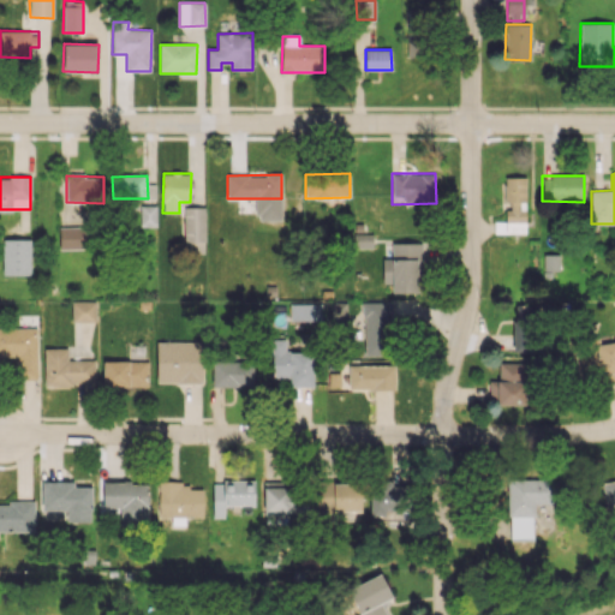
[(505,202),(507,202),(507,233),(525,233),(526,177),(505,177),(505,202)]
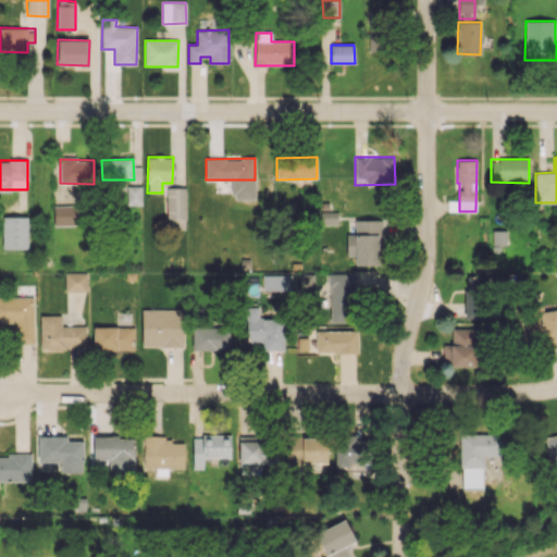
[(141,205),(141,186),(126,186),(127,205),(141,205)]
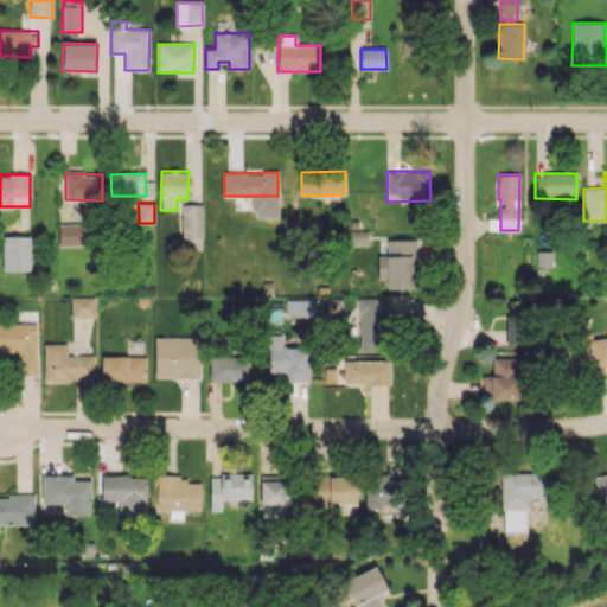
[(203,238),(203,204),(181,204),(181,238),(203,238)]
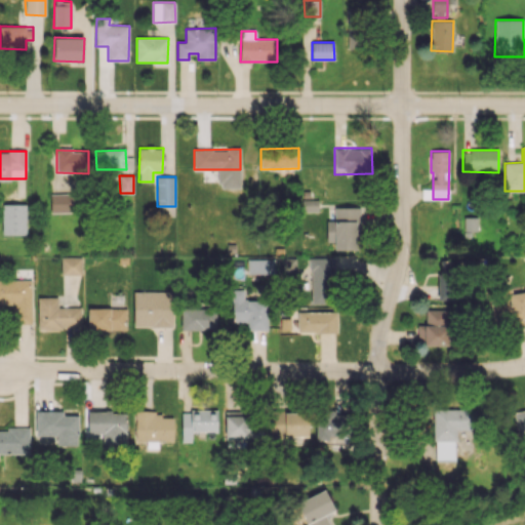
[(50,193),(51,213),(72,212),(71,192),(50,193)]
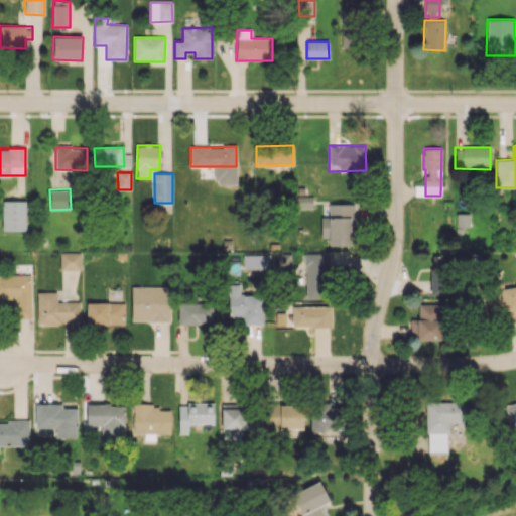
[(312,196),(297,196),(297,208),(312,208),(312,196)]
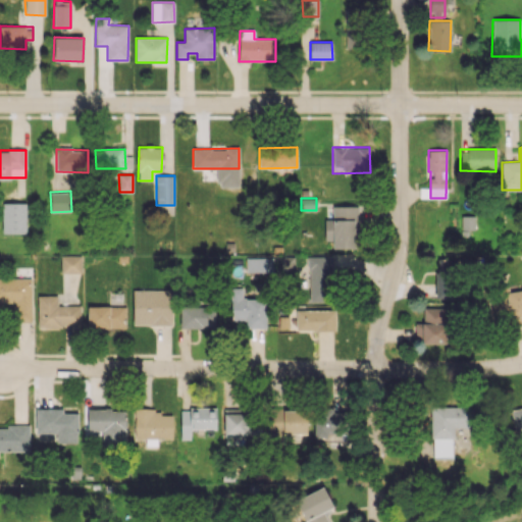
[(332,248),(358,248),(356,204),(331,205),(332,219),(324,219),(325,240),(332,240),(332,248)]
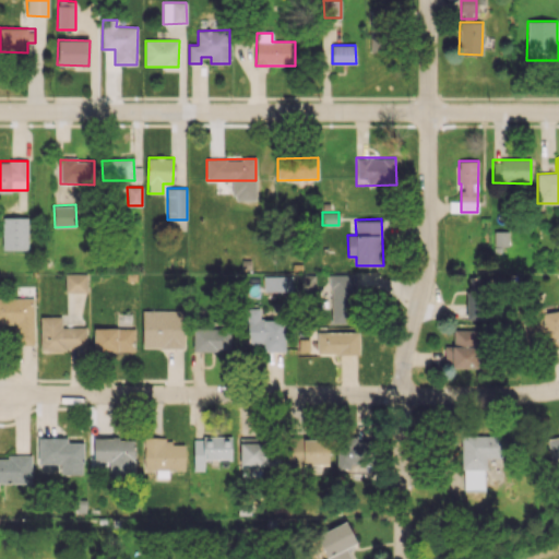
[(509,248),(508,230),(494,230),(494,249),(509,248)]
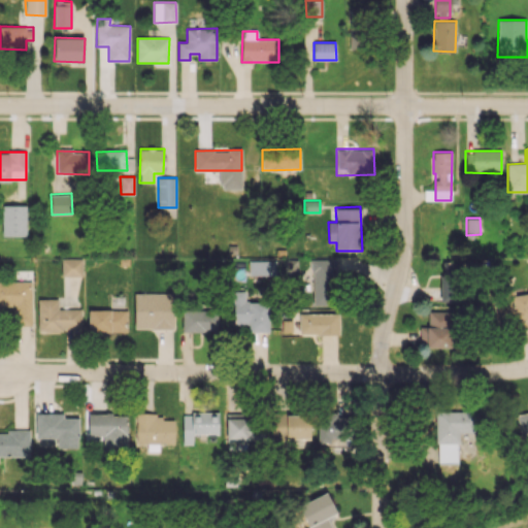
[(83,276),(83,259),(62,259),(62,276),(83,276)]
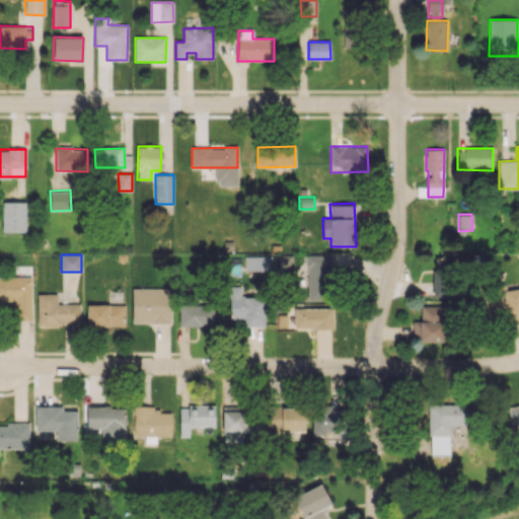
[(292,254),(275,255),(275,273),(292,272),(292,254)]
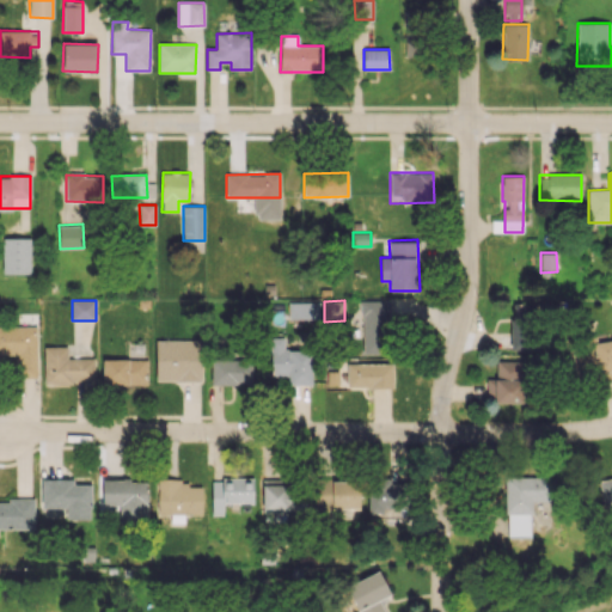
[(362,354),(389,354),(387,300),(361,300),(362,354)]
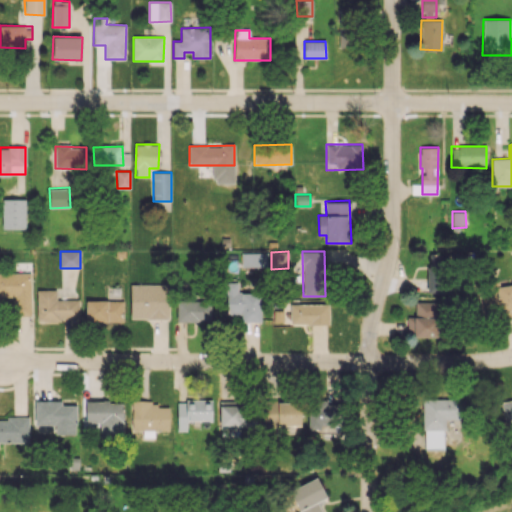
[(241,266),(267,267),(268,253),(242,252),(241,266)]
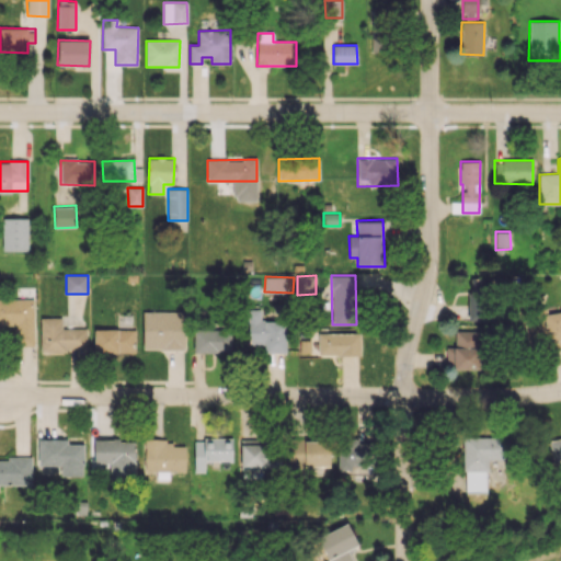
[(34,343),(34,299),(0,298),(0,324),(16,325),(16,343),(34,343)]
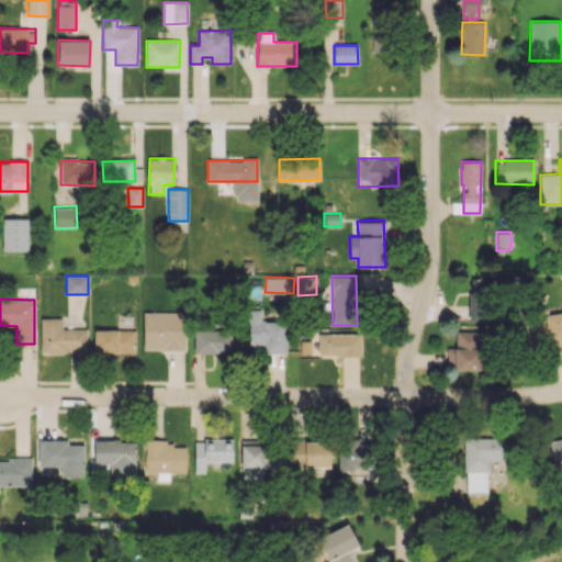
[(540,310),(541,317),(525,319),(528,343),(548,340),(544,316),(548,315),(547,308),(540,310)]
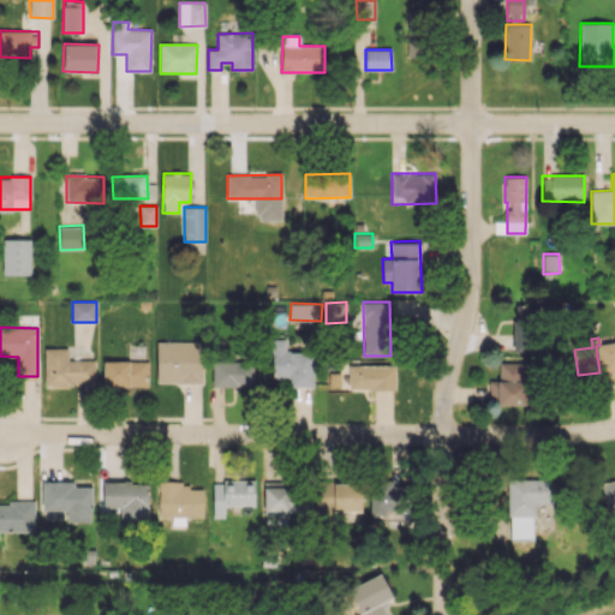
[(314,386),(312,352),(286,352),(286,339),(272,339),(273,377),(291,377),(291,387),(314,386)]
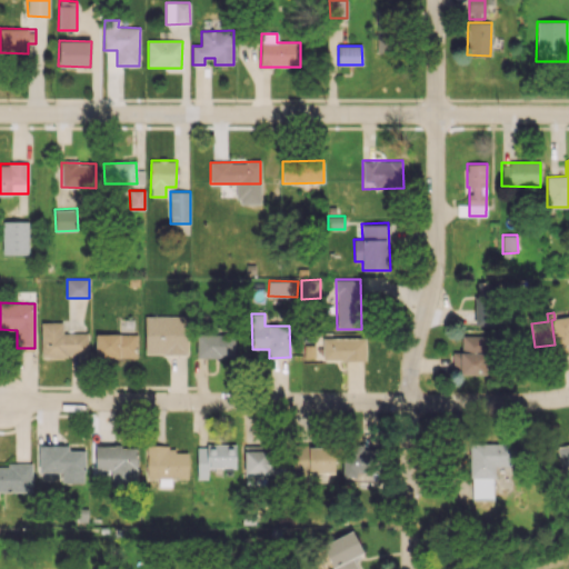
[(146,316),(145,353),(188,353),(188,317),(146,316)]
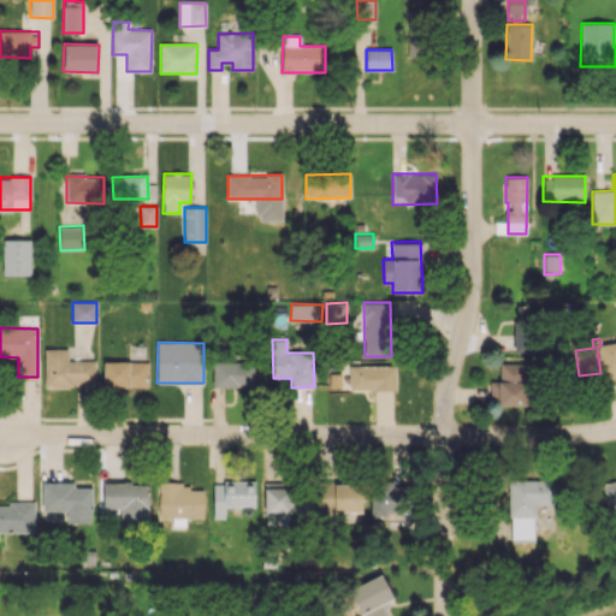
[(603,383),(615,381),(615,342),(599,344),(603,383)]
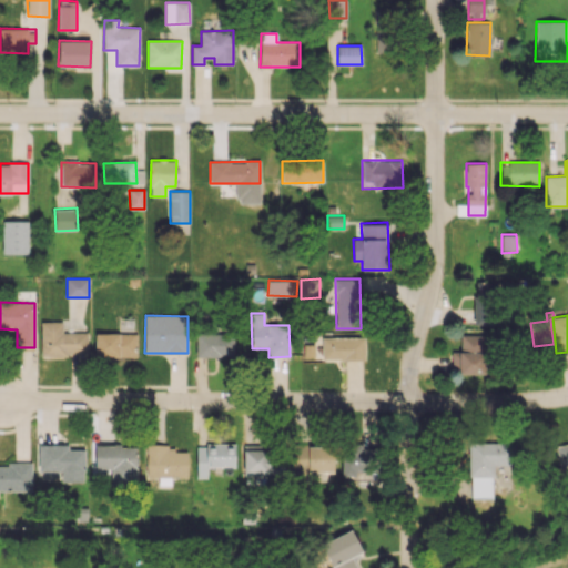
[(88,332),(62,332),(62,322),(41,322),(41,356),(88,355),(88,332)]
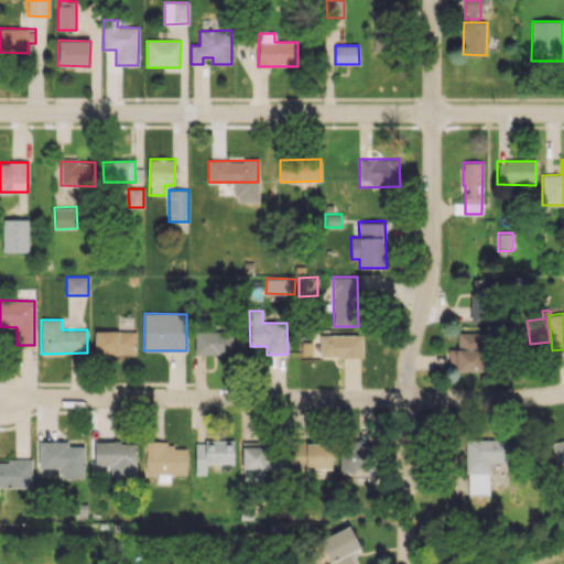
[(136,332),(95,331),(94,354),(136,354),(136,332)]
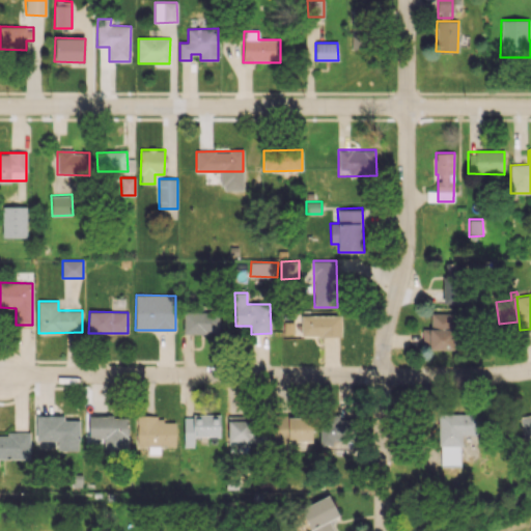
[(184,333),(219,334),(219,312),(184,312),(184,333)]
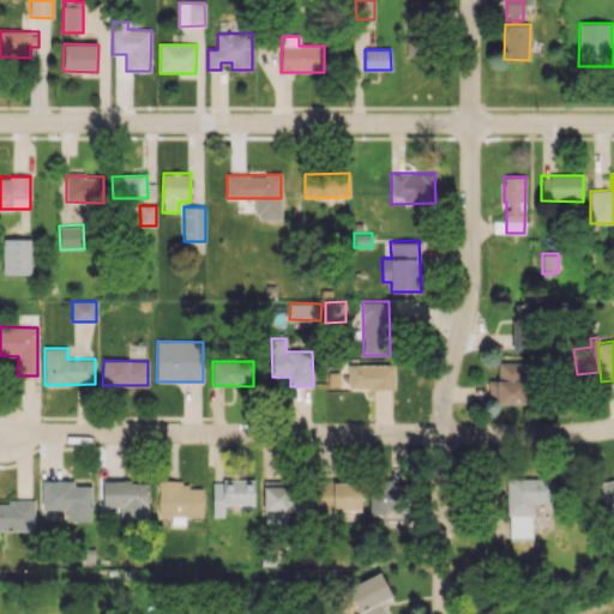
[(528,362),(498,361),(498,380),(492,379),(491,403),(527,404),(528,362)]
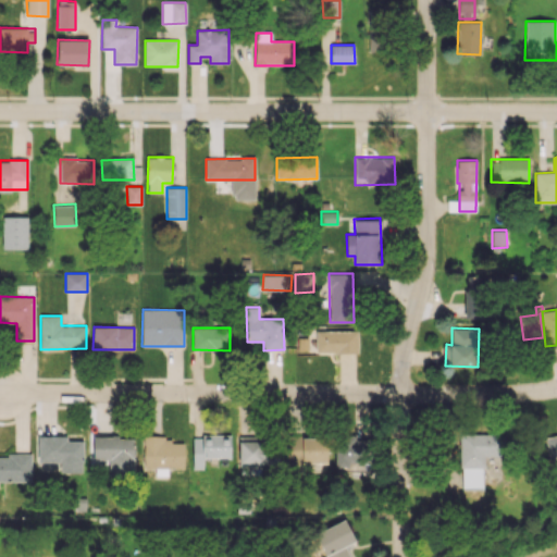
[(357,331),(316,331),(316,353),(358,353),(357,331)]
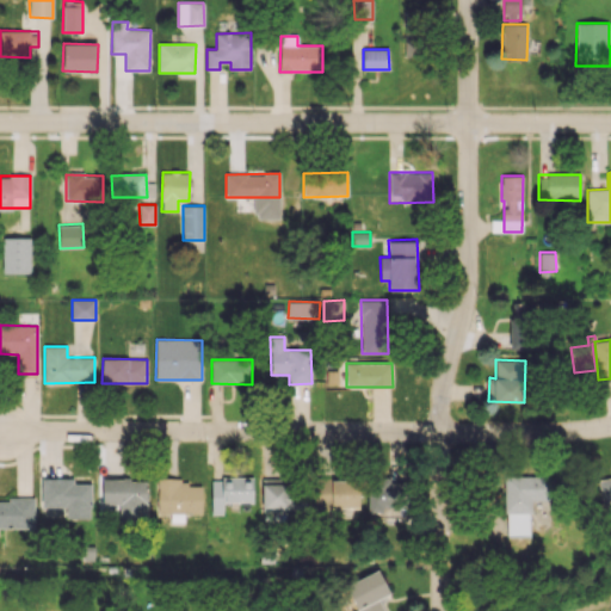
[(211,476),(211,513),(223,514),(223,501),(253,501),(253,477),(211,476)]
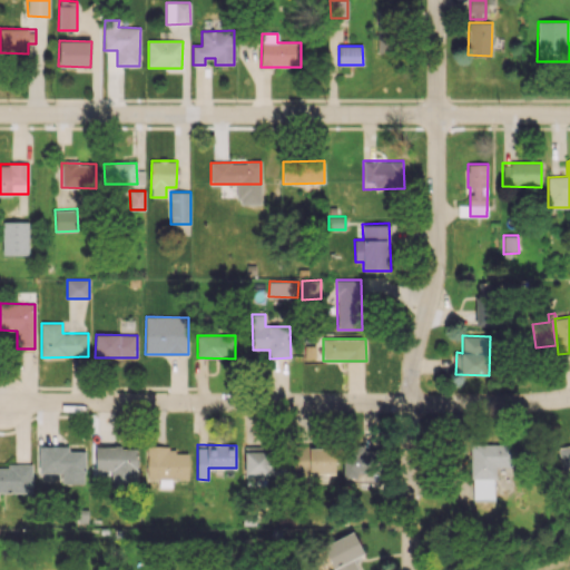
[(516,444),(472,444),(471,500),(494,500),(494,467),(516,468),(516,444)]
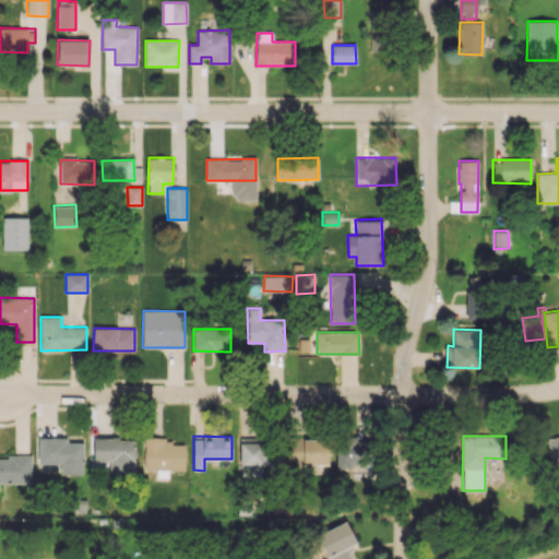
[(558,436),(546,439),(551,464),(558,462),(558,436)]
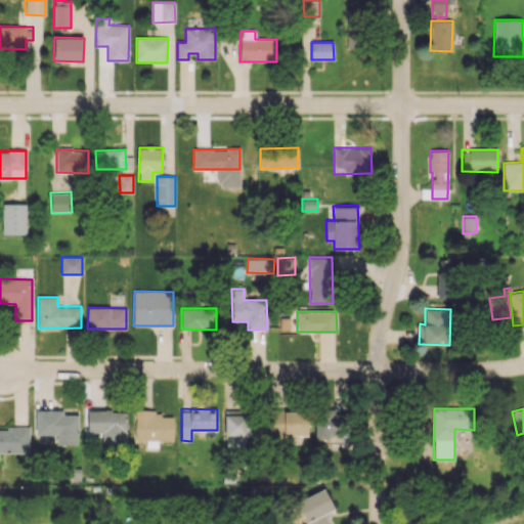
[(36,434),(56,434),(56,444),(78,444),(78,415),(63,415),(63,409),(35,410),(36,434)]
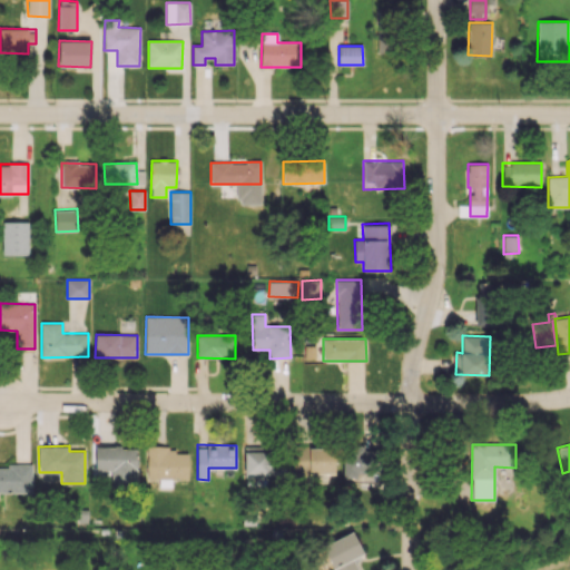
[(369,445),(343,445),(343,480),(367,480),(369,445)]
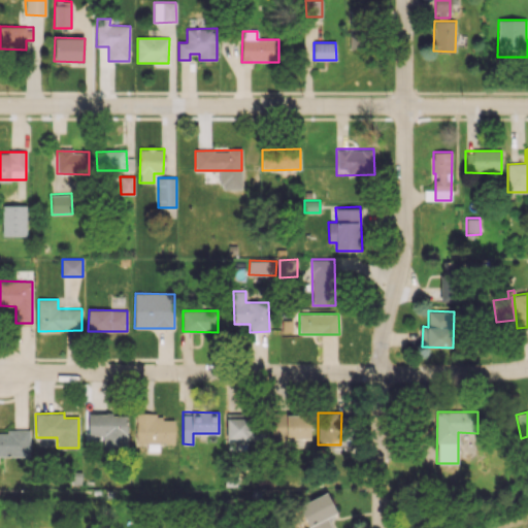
[(88,415),(89,435),(103,435),(104,448),(127,448),(127,414),(88,415)]
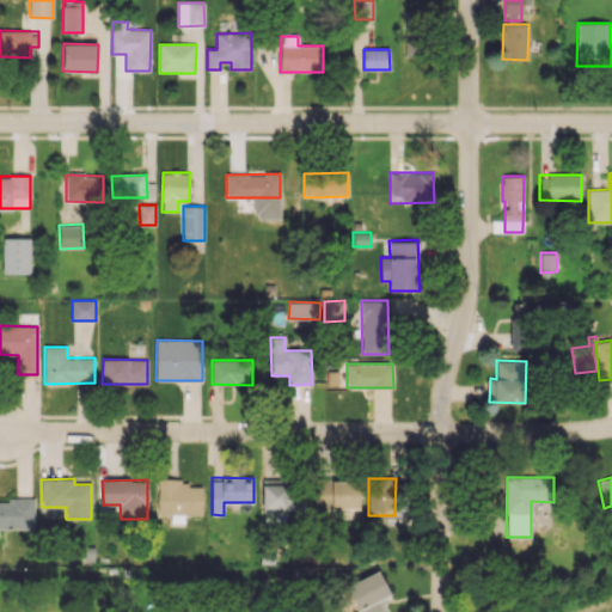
[(360,508),(359,479),(314,481),(316,509),(360,508)]
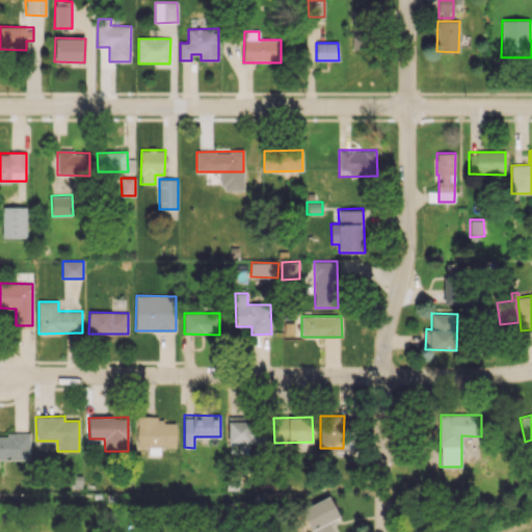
[(176,447),(176,419),(137,419),(137,447),(150,447),(150,451),(159,451),(159,447),(176,447)]
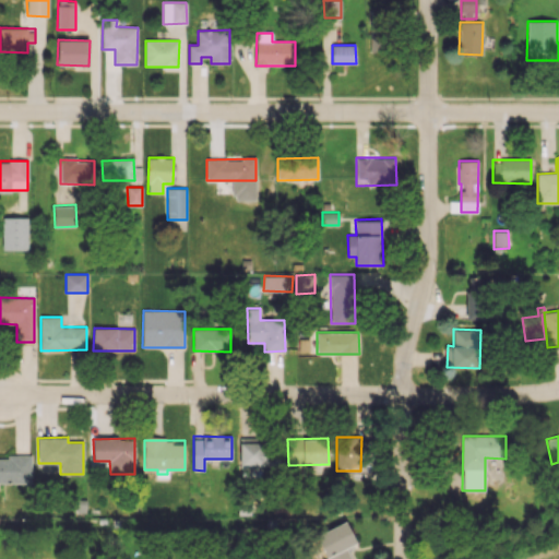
[(239,442),(240,473),(263,472),(263,465),(278,465),(278,442),(239,442)]
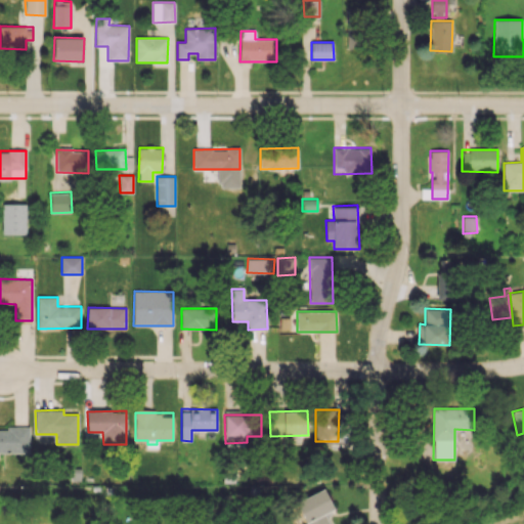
[(0,452),(30,452),(29,427),(0,427),(0,452)]
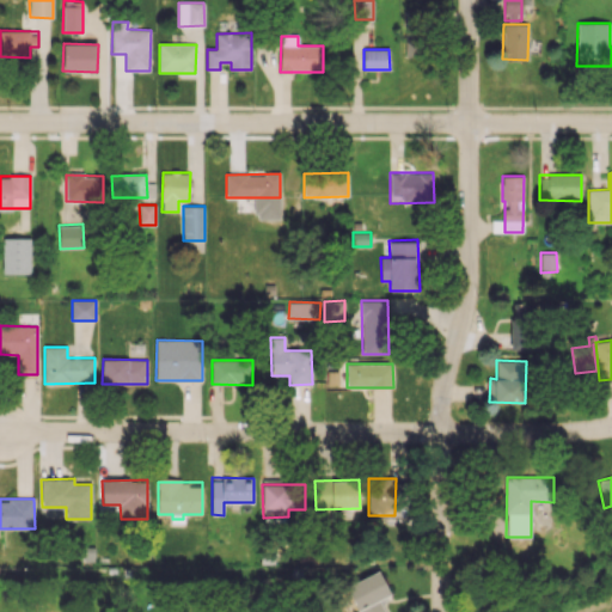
[(391,594),(379,570),(347,586),(359,611),(385,611),(380,599),(391,594)]
